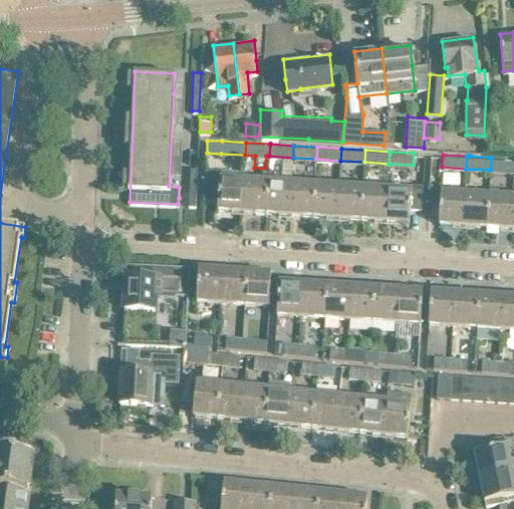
[(513,159),(491,158),(490,170),(513,171),(513,159)]
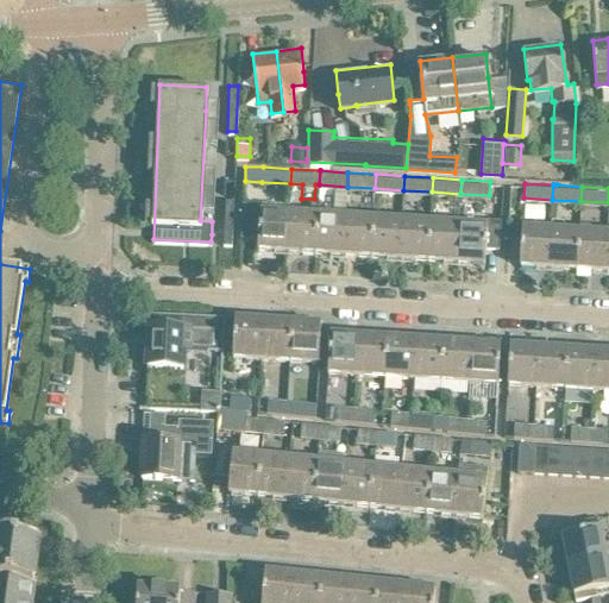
[(225,196),(224,242),(232,243),(233,198),(225,196)]
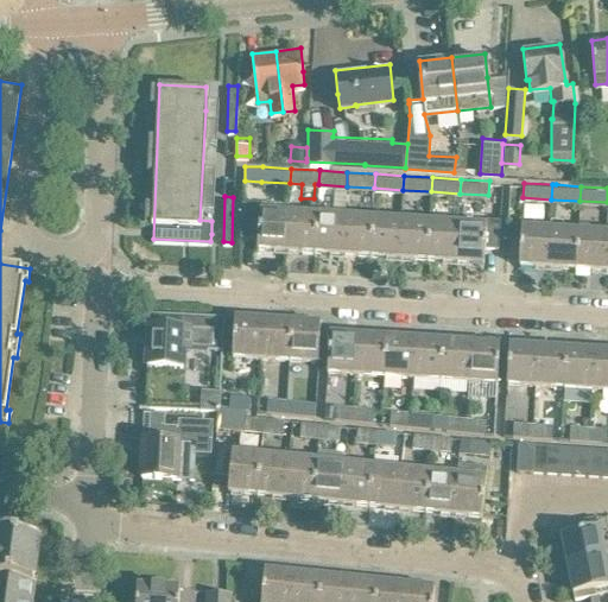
[(241,230),(240,236),(258,238),(258,245),(285,247),(287,210),(259,208),(260,201),(242,200),(242,207),(241,230)]
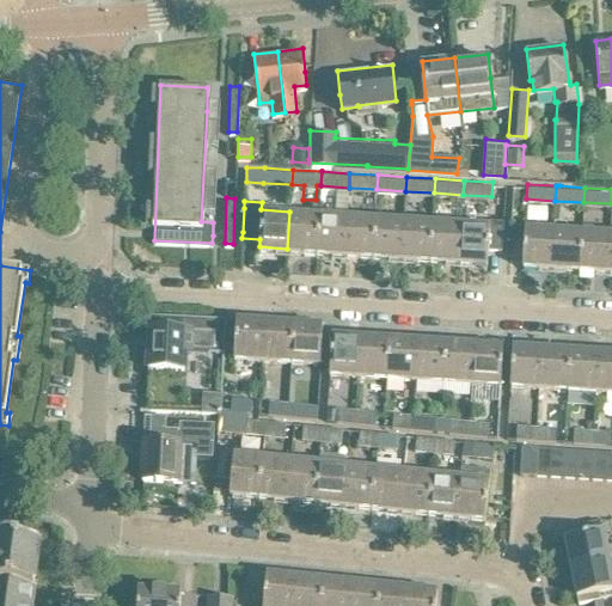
[(316,250),(318,213),(289,212),(287,249),(316,250)]
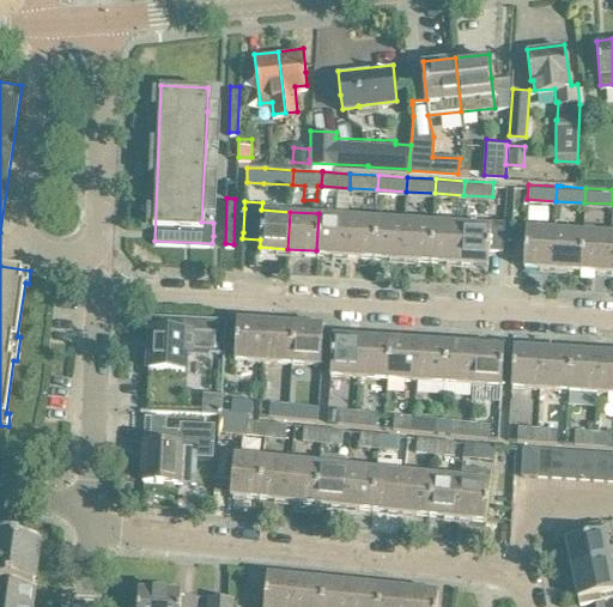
[(345,253),(347,216),(319,213),(316,250),(345,253)]
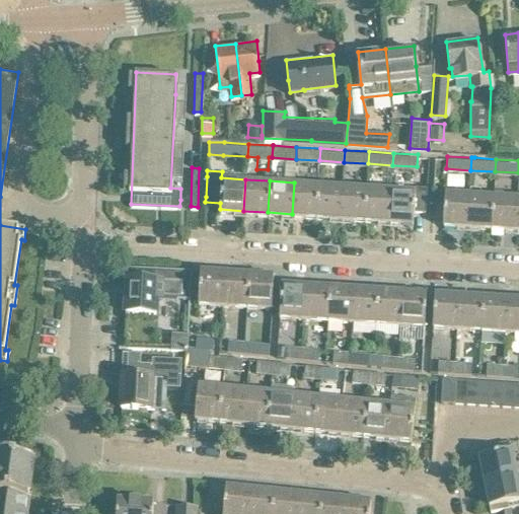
[(294,182),(292,214),(316,216),(318,184),(294,182)]
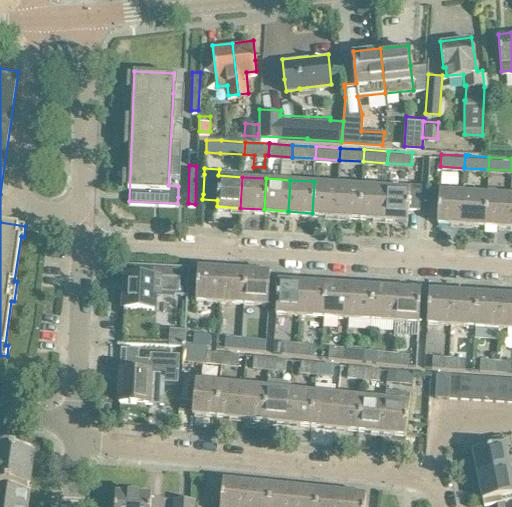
[(314,181),(312,213),(336,214),(338,183),(314,181)]
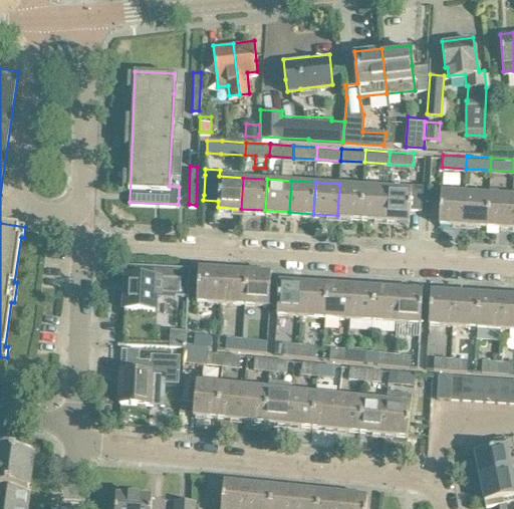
[(463,223),(487,224),(489,192),(475,192),(476,183),(466,183),(465,191),(463,223)]
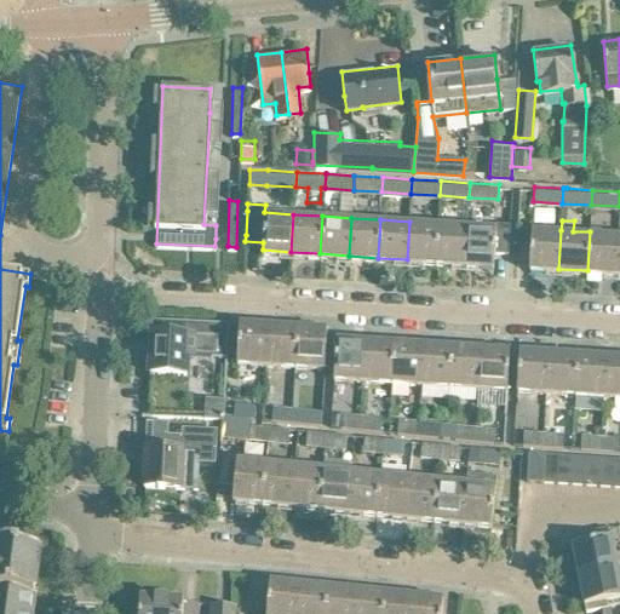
[(409,222),(407,259),(436,262),(438,223),(409,222)]
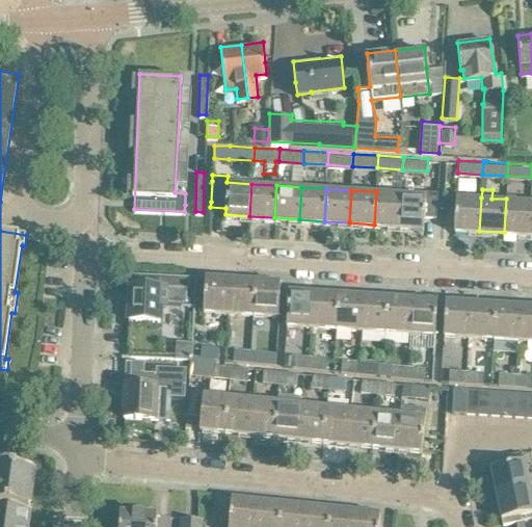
[(374,225),(399,226),(401,193),(376,191),(374,225)]
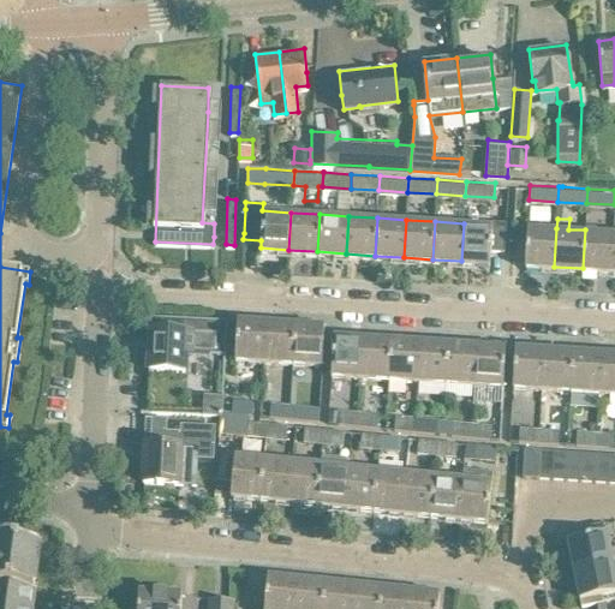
[(464,224),(461,261),(490,263),(493,225),(464,224)]
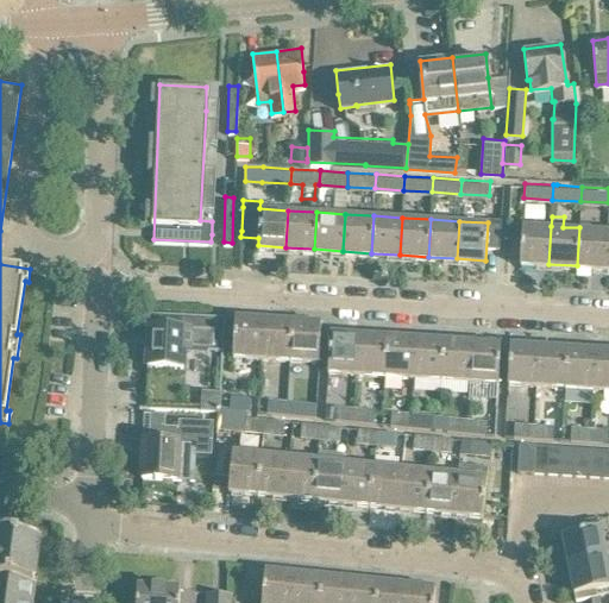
[(522,224),(521,238),(520,262),(548,264),(551,226),(522,224)]
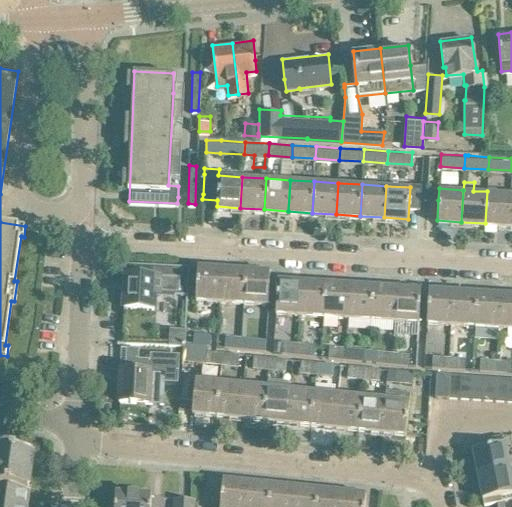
[(485,223),(509,225),(511,193),(487,191),(485,223)]
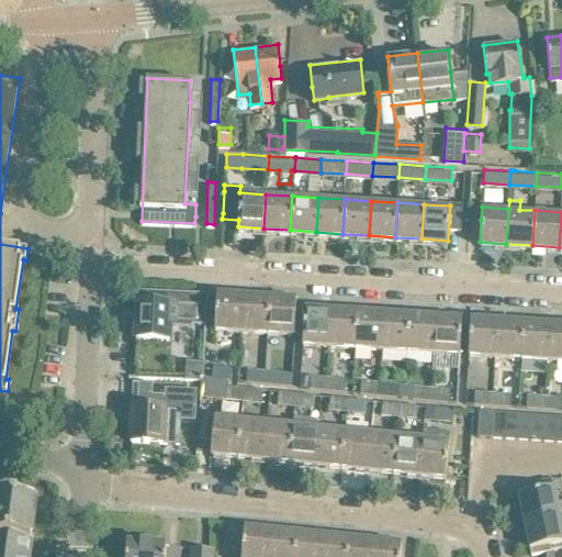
[(137,300),(136,335),(158,336),(169,336),(170,314),(190,315),(190,321),(205,321),(208,290),(192,289),(157,288),(143,287),(142,300),(137,300)]
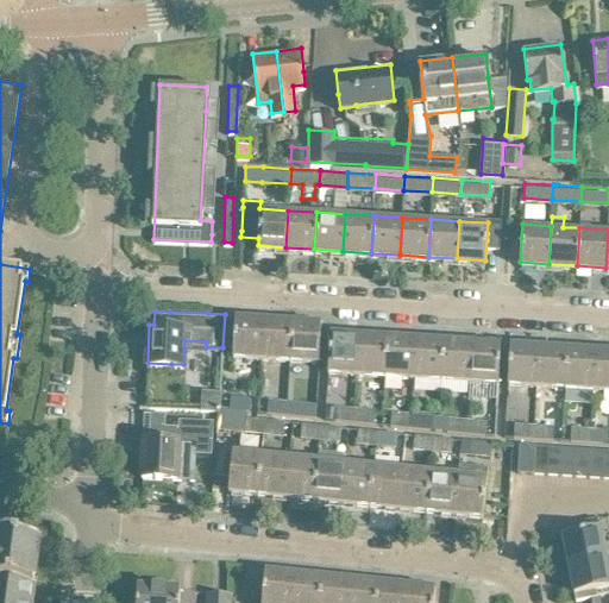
[(262,356),(263,316),(234,315),(232,355),(262,356)]
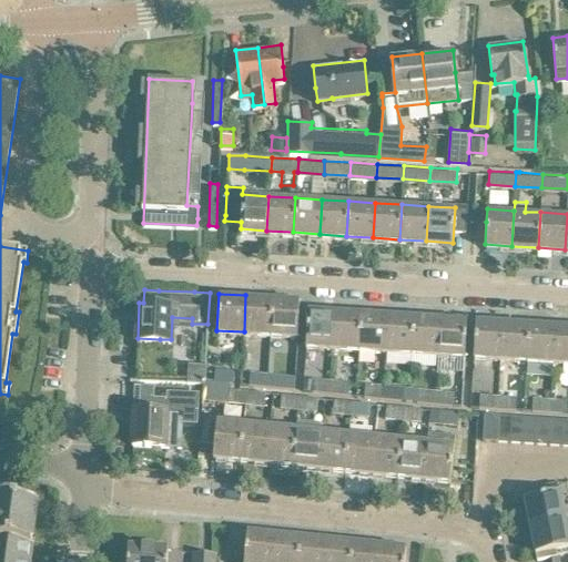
[(245,295),(244,331),(271,334),(273,297),(245,295)]
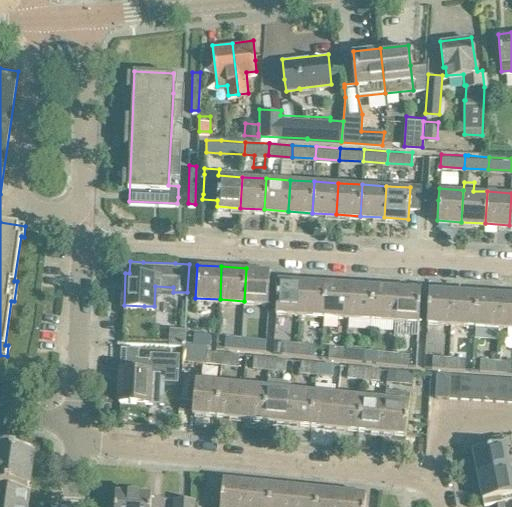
[(268,302),(269,289),(270,269),(246,268),(244,301),(268,302)]
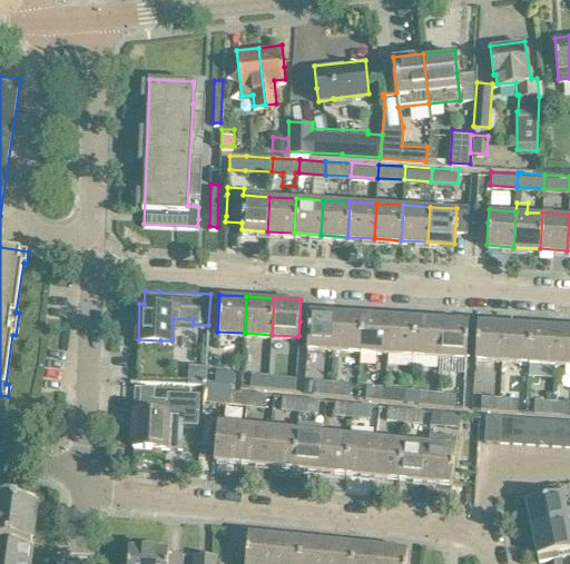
[(335,312),(308,309),(306,346),(333,348),(335,312)]
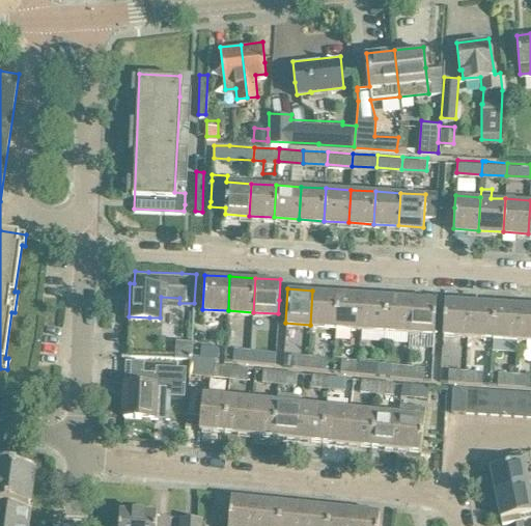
[(335,326),(337,292),(312,291),(310,325),(335,326)]
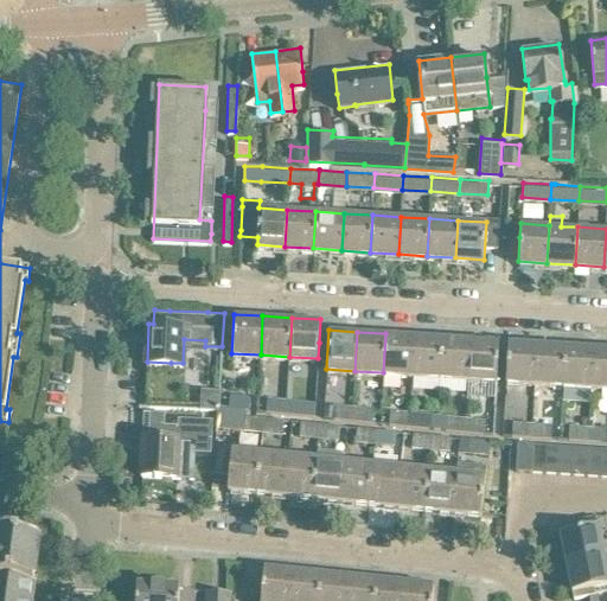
[(414,336),(385,333),(383,372),(411,375),(414,336)]
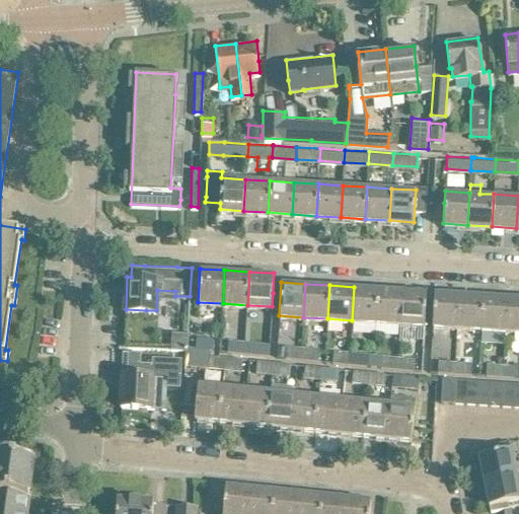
[(378,288),(354,287),(352,320),(376,321),(378,288)]
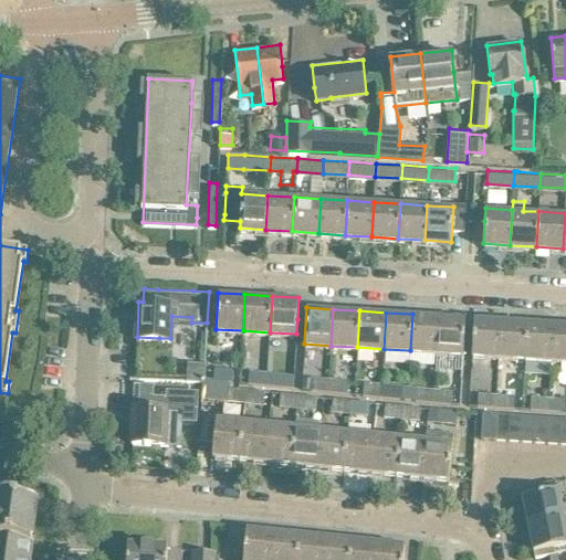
[(437,352),(439,316),(412,314),(410,350),(437,352)]
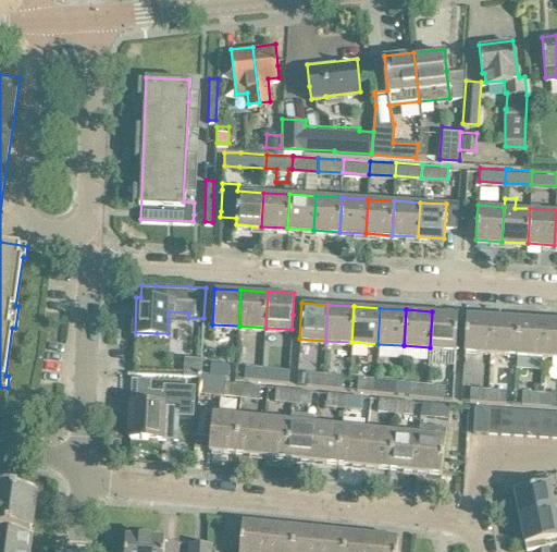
[(456,348),(458,313),(432,311),(430,347),(456,348)]
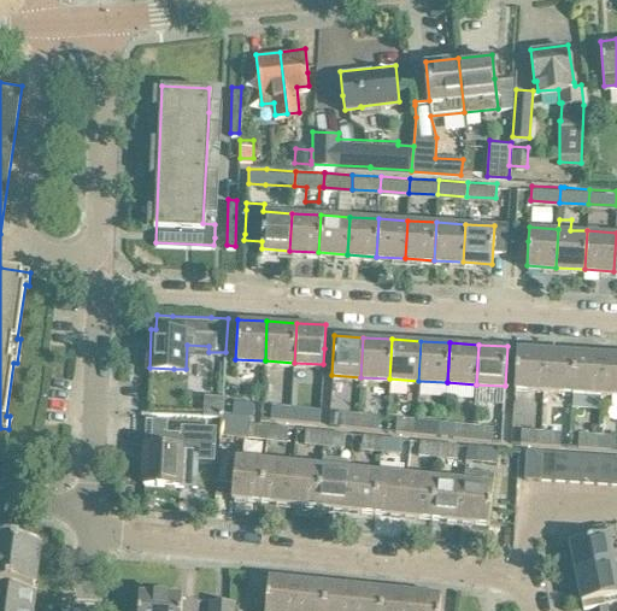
[(515,386),(542,388),(546,348),(517,347),(515,386)]
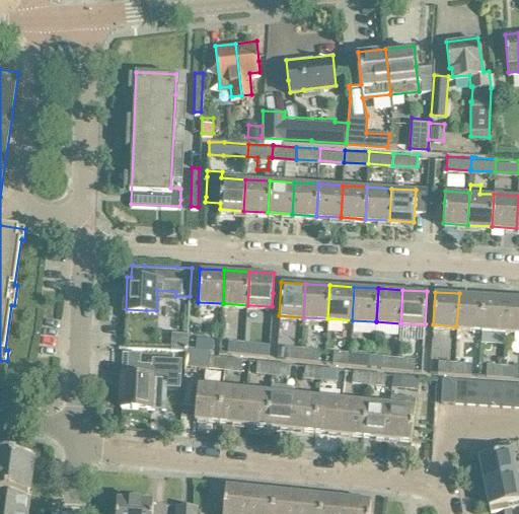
[(456,326),(480,327),(483,295),(459,293),(456,326)]
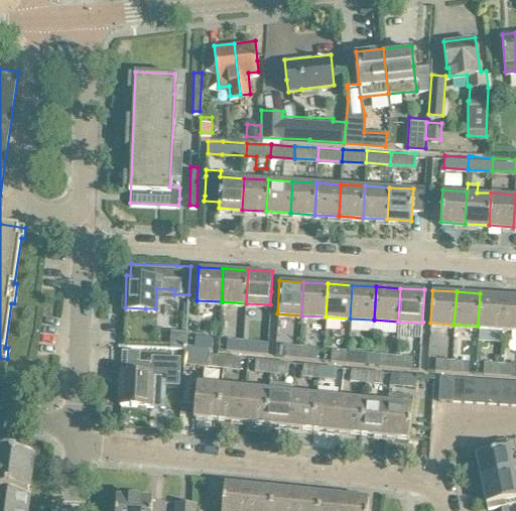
[(478,326),(502,328),(504,294),(480,293),(478,326)]
